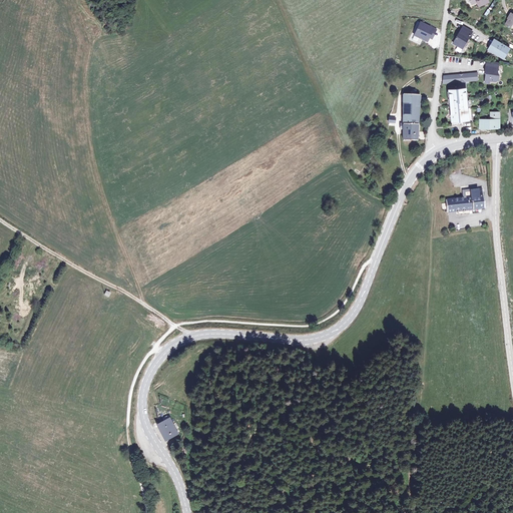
[(418,21),(413,34),(426,39),(428,35),(430,30),(427,29),(428,25),(418,21)]
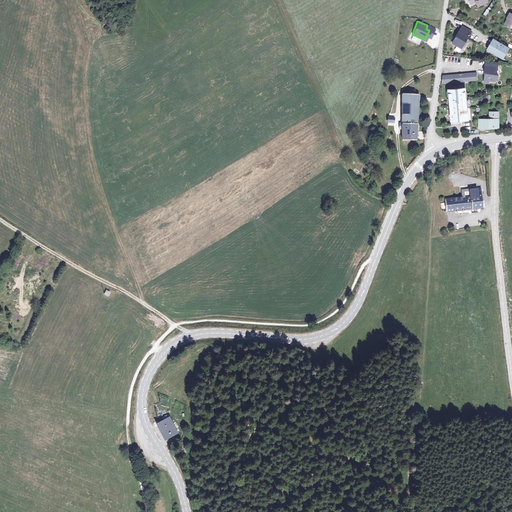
[(471,30),(462,24),(452,41),(461,47),(471,30)]
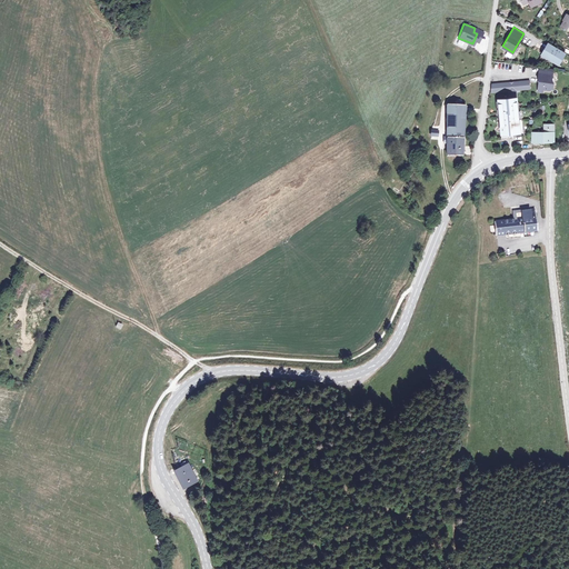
[(565,52),(548,42),(541,53),(548,57),(558,63),(565,52)]
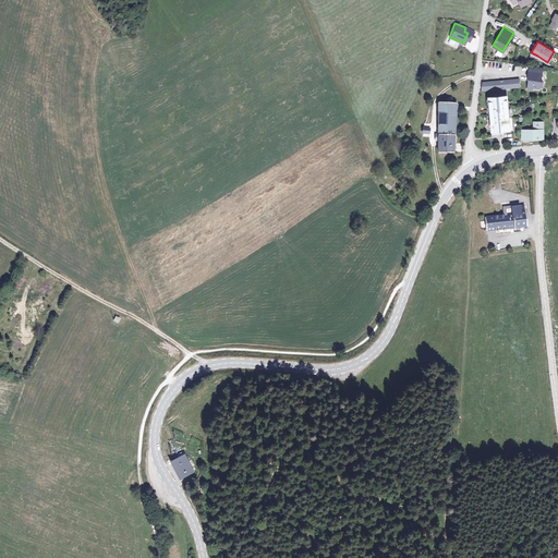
[(526,67),(525,73),(525,81),(526,81),(525,91),(530,91),(530,87),(537,88),(540,86),(541,82),(538,82),(540,74),(540,69),(526,67)]
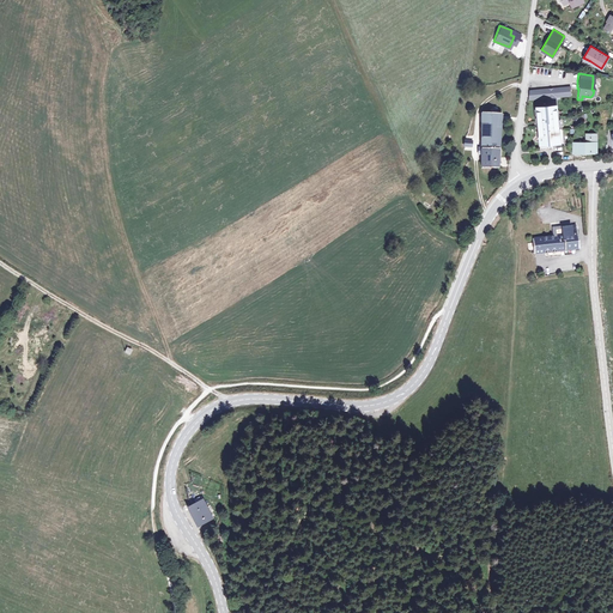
[(552,87),(550,89),(551,97),(558,97),(569,95),(568,86),(552,87)]
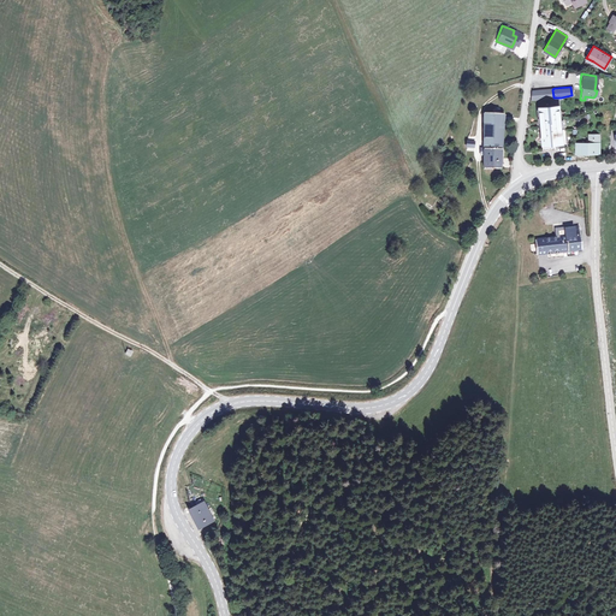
[(550,89),(532,90),(531,100),(548,98),(550,98),(550,89)]
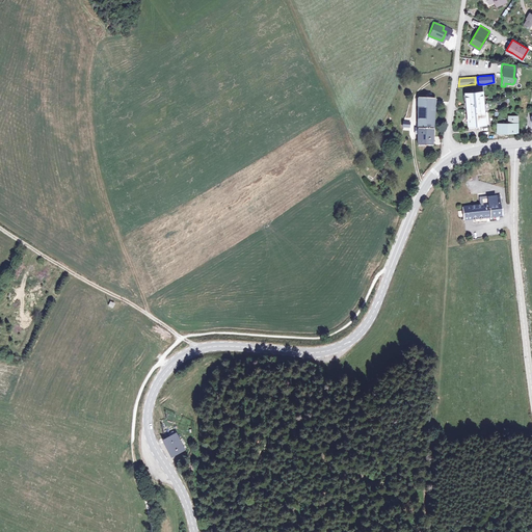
[(477,77),(475,77),(475,84),(473,84),(474,91),(485,90),(484,84),(478,84),(477,77)]
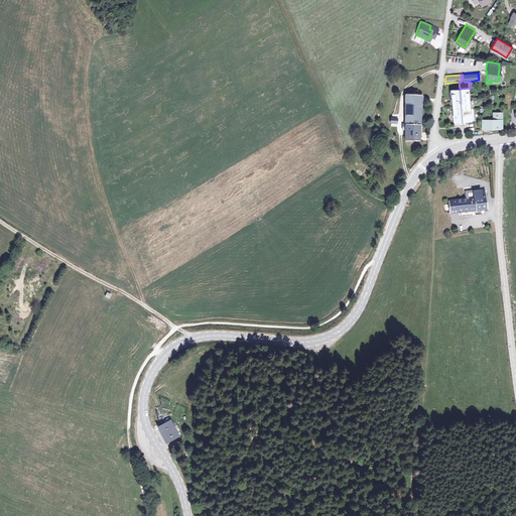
[(460,89),(449,90),(452,104),(455,126),(465,125),(476,124),(471,88),(460,89)]
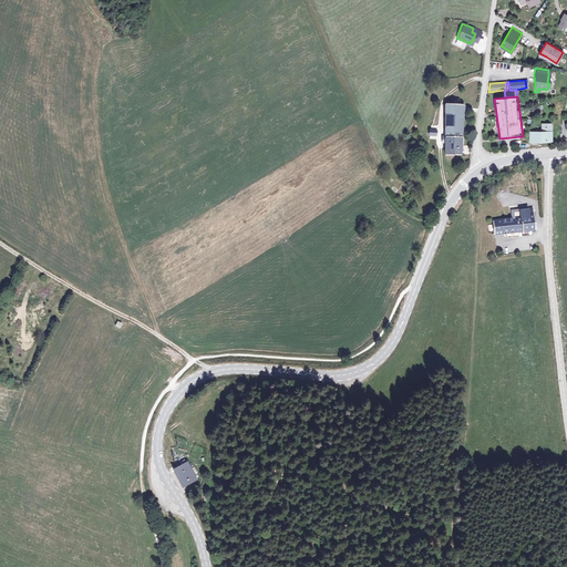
[(457,103),(457,99),(453,99),(453,103),(443,103),(443,125),(443,156),(457,156),(461,103),(457,103)]
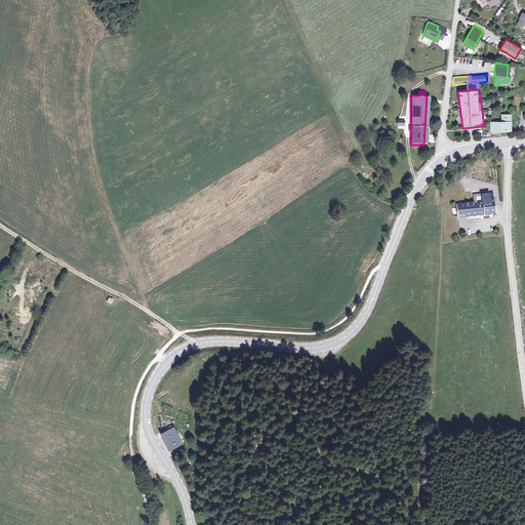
[(503,120),(492,120),(493,129),(514,128),(513,116),(503,116),(503,120)]
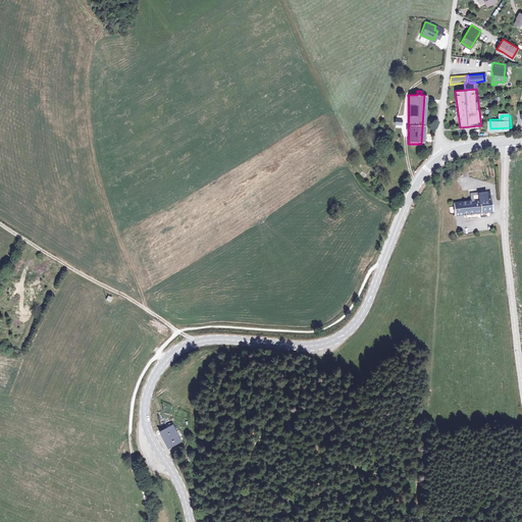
[(454,203),(456,216),(494,211),(491,192),(471,194),(472,201),(454,203)]
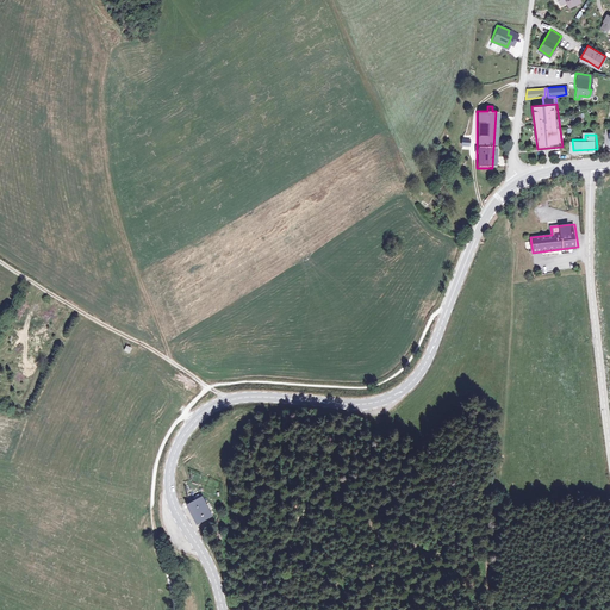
[(198,495),(185,502),(197,522),(209,515),(198,495)]
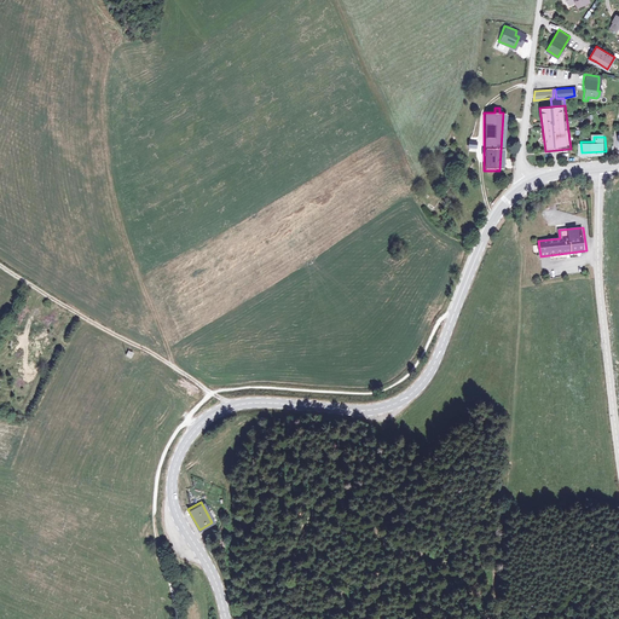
All buildings are outlined.
